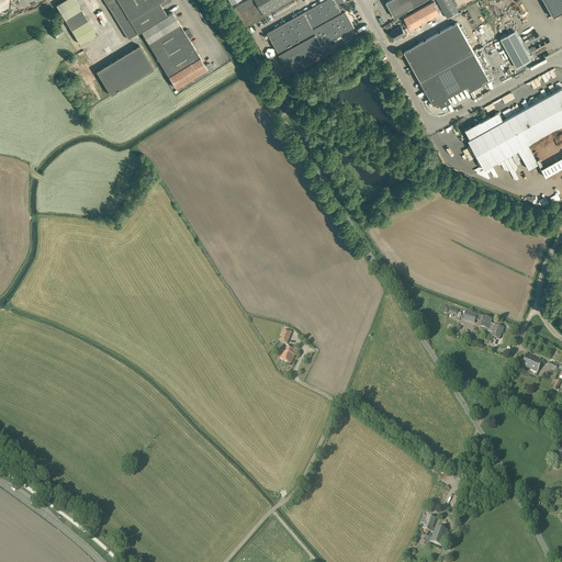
[(103,0),(109,7),(112,11),(128,38),(142,31),(176,88),(193,78),(194,81),(208,74),(213,70),(213,69),(210,64),(209,63),(205,65),(193,45),(189,38),(192,36),(192,35),(189,30),(188,29),(184,31),(172,12),(167,15),(161,7),(170,1),(170,0),(103,0)]
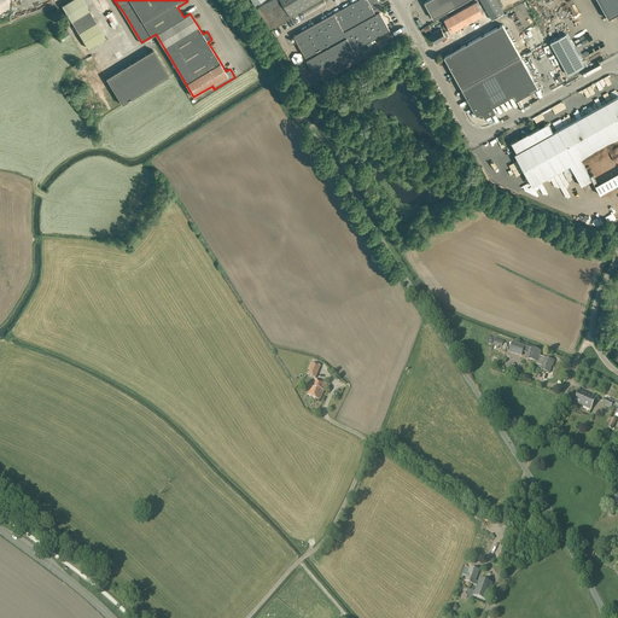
[(270,29),(318,0),(272,0),(258,9),(270,29)]
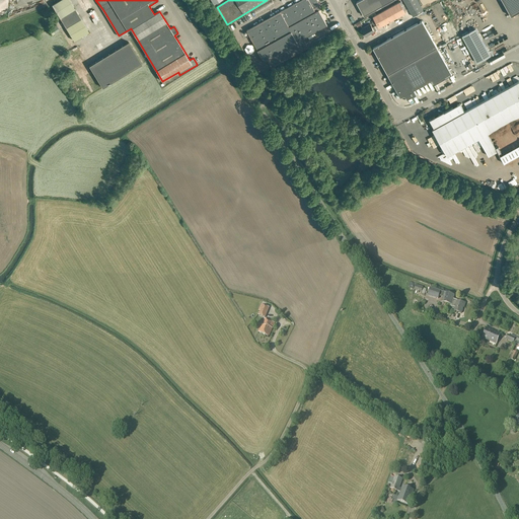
[(301,0),(246,30),(258,51),(264,61),(268,59),(272,67),(302,50),(297,42),(327,25),(319,10),(321,9),(319,6),(321,5),(319,2),(318,2),(317,0),(301,0)]
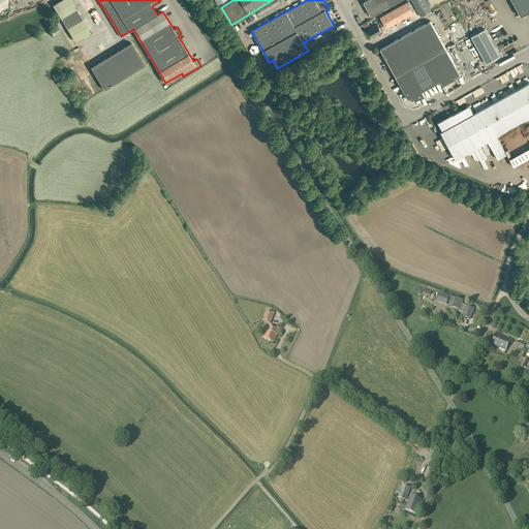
[(371,17),(397,2),(400,0),(367,0),(364,2),(371,17)]
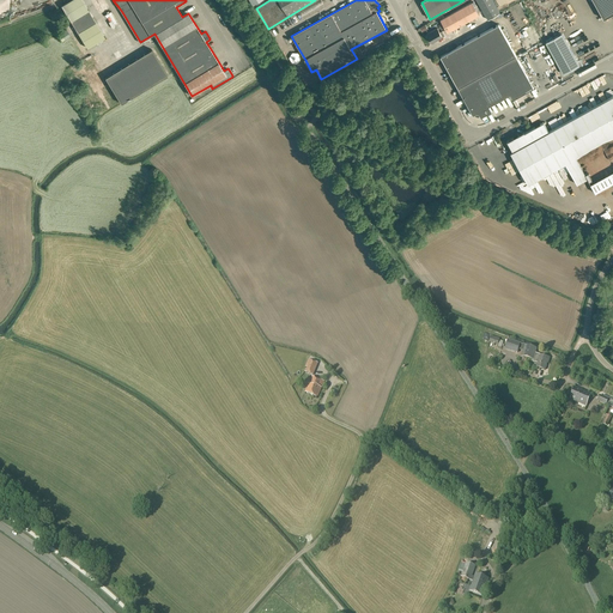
[(477,0),(487,19),(501,13),(492,0),(477,0)]
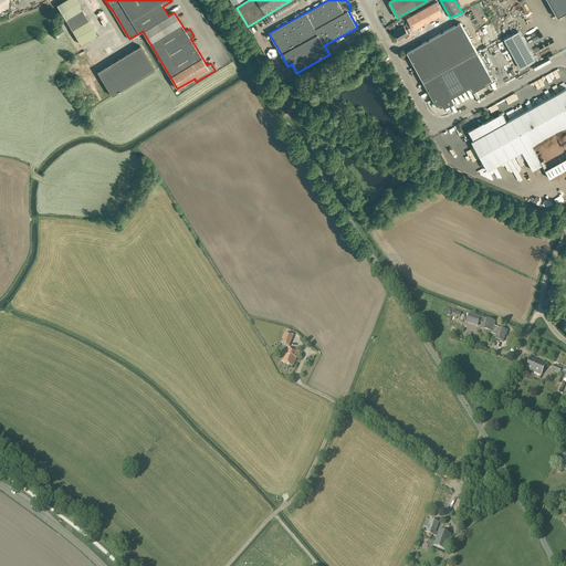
[(565,0),(547,0),(557,18),(565,12),(565,0)]
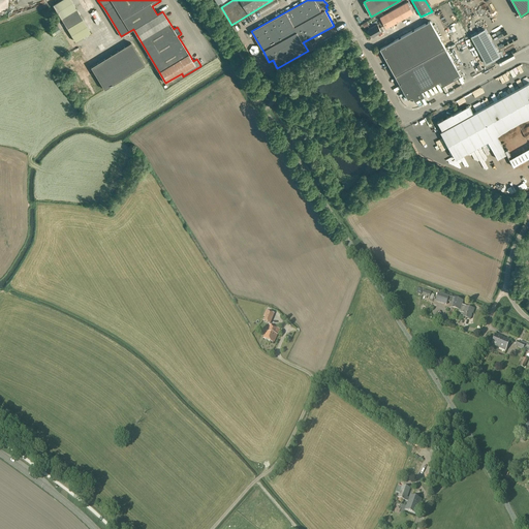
[(386,28),(397,23),(413,12),(407,2),(380,17),(386,28)]
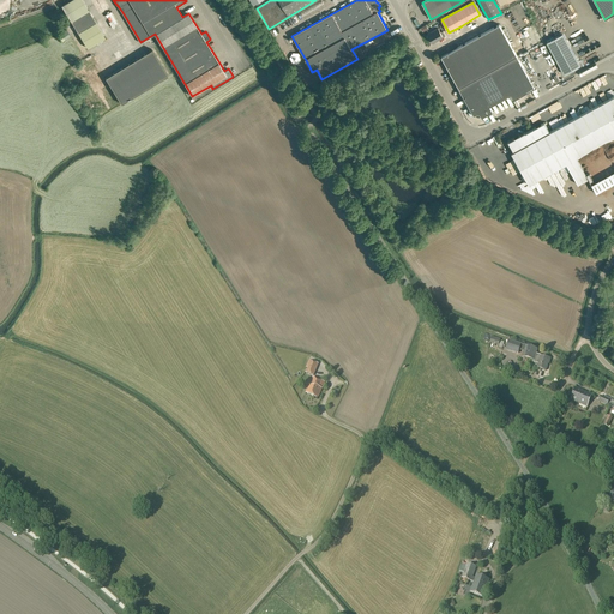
[(89,11),(71,22),(78,32),(96,22),(89,11)]
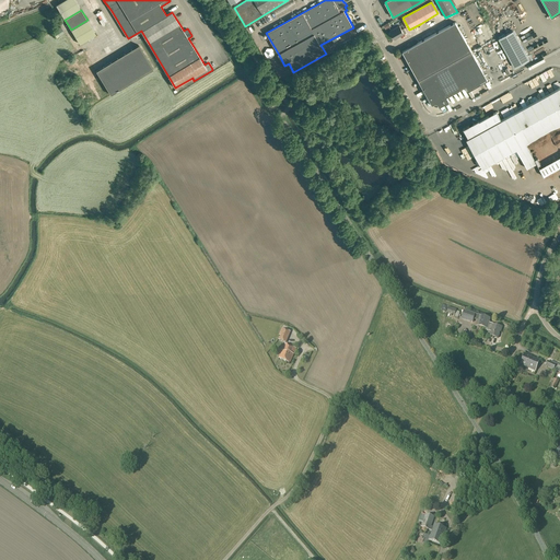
[(73,28),(81,44),(97,35),(90,20),(84,22),(85,23),(73,28)]
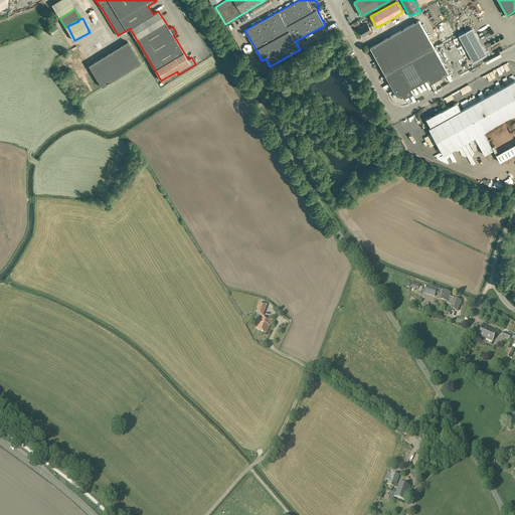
[(419,20),(370,47),(375,55),(374,56),(376,60),(377,60),(383,71),(433,44),(419,20)]
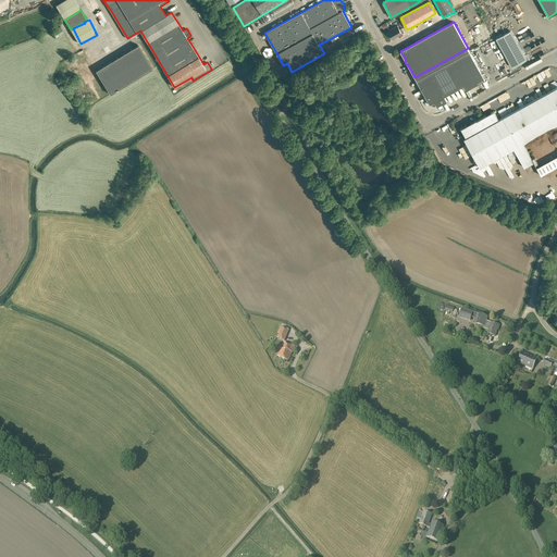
[(56,37),(64,33),(60,26),(52,32),(56,37)]
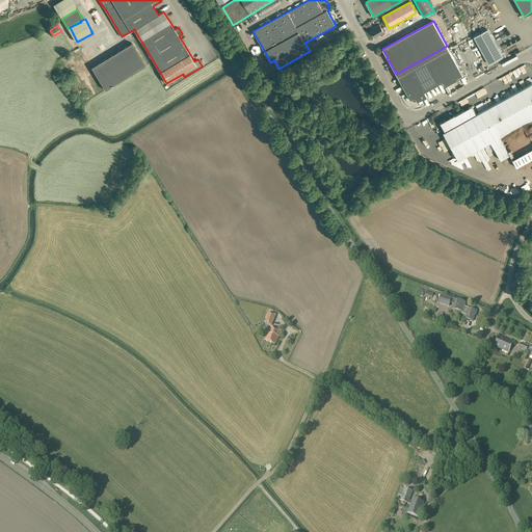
[(381,28),(379,25),(371,29),(371,30),(371,31),(370,31),(370,32),(370,33),(371,33),(371,34),(372,34),(373,34),(373,33),(375,37),(383,32),(387,30),(383,27),(381,28)]
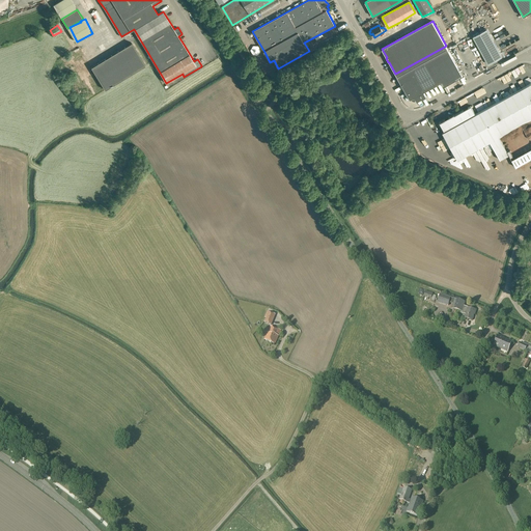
[(487,64),(502,56),(486,29),(473,36),(487,64)]
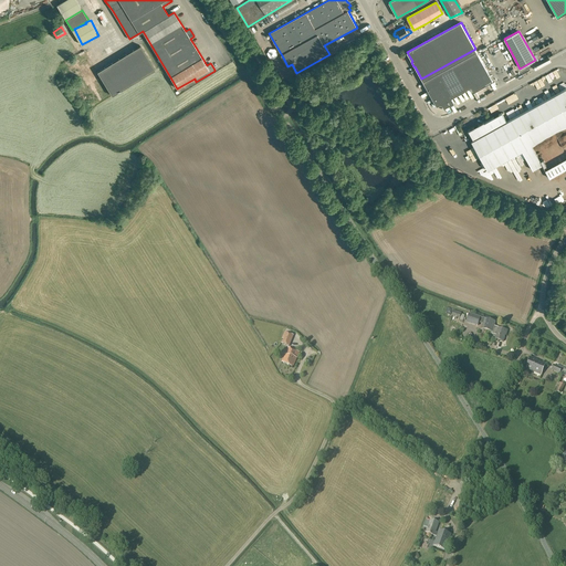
[(112,95),(155,70),(140,45),(97,71),(112,95)]
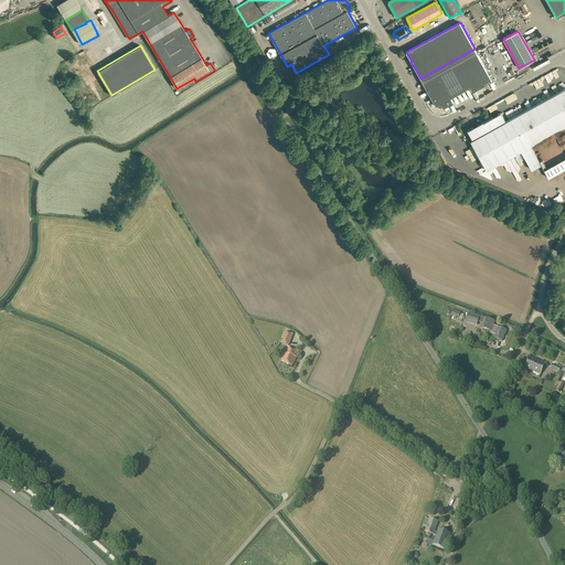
[(475,49),(420,78),(423,81),(436,106),(437,105),(439,104),(439,106),(441,105),(443,106),(444,107),(454,102),(450,97),(460,92),(469,87),(472,92),(492,81),(475,49)]
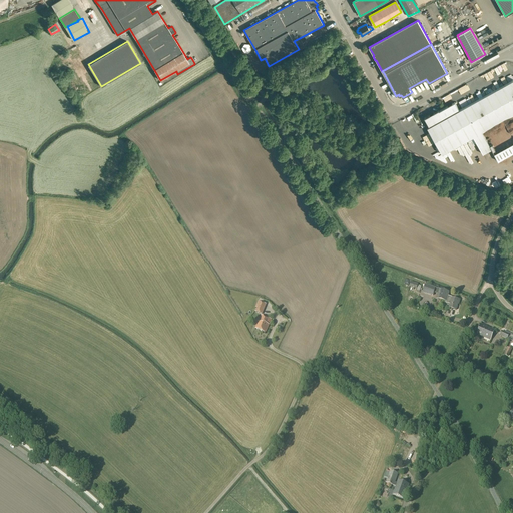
[(482,131),(512,114),(512,79),(459,110),(455,102),(439,111),(425,119),(430,128),(428,129),(442,154),(473,136),(483,154),(492,149),(482,131)]
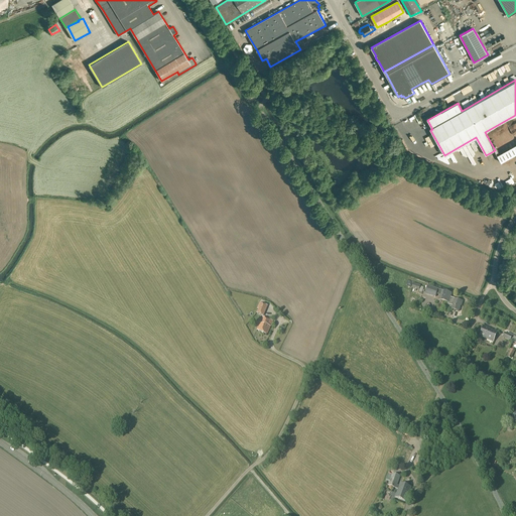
[(472,92),(485,87),(482,80),(469,85),(472,92)]
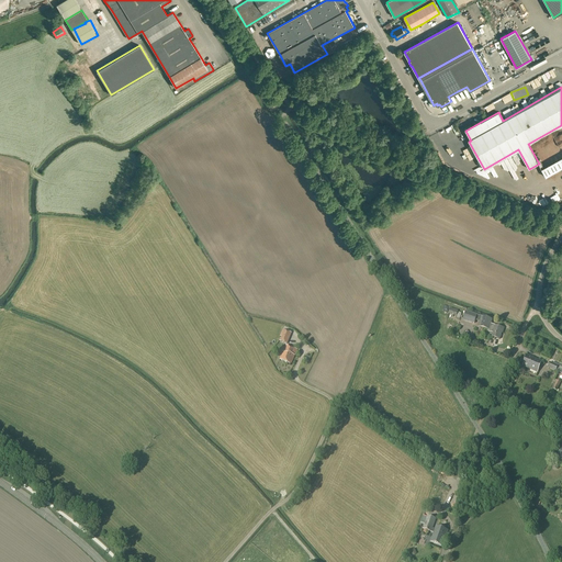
[(546,177),(561,167),(561,156),(541,169),(546,177)]
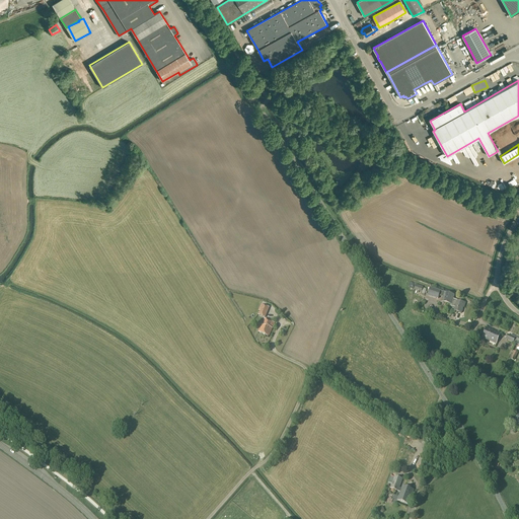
[(445,293),(444,293),(430,288),(428,295),(438,298),(439,297),(443,298),(442,302),(451,305),(450,306),(454,308),(453,311),(461,313),(463,308),(465,303),(453,300),(454,295),(448,294),(445,293)]
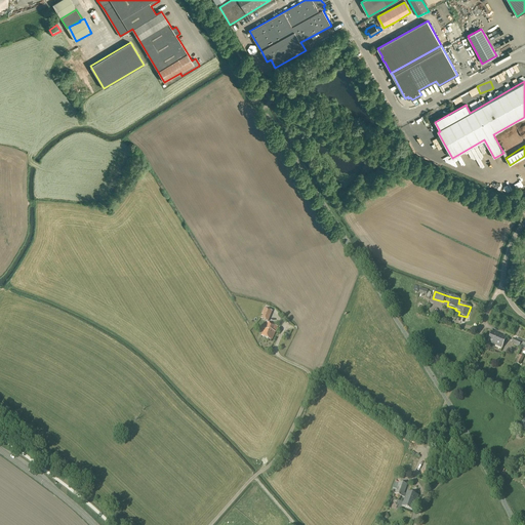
[(269,319),(270,318),(273,312),(266,309),(261,317),(269,319)]
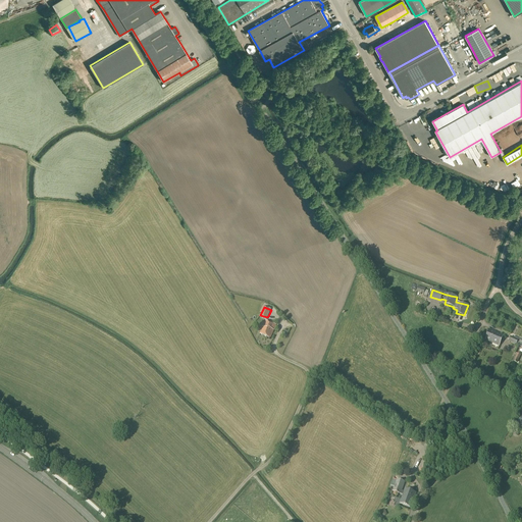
[(270,338),(276,325),(265,321),(260,334),(270,338)]
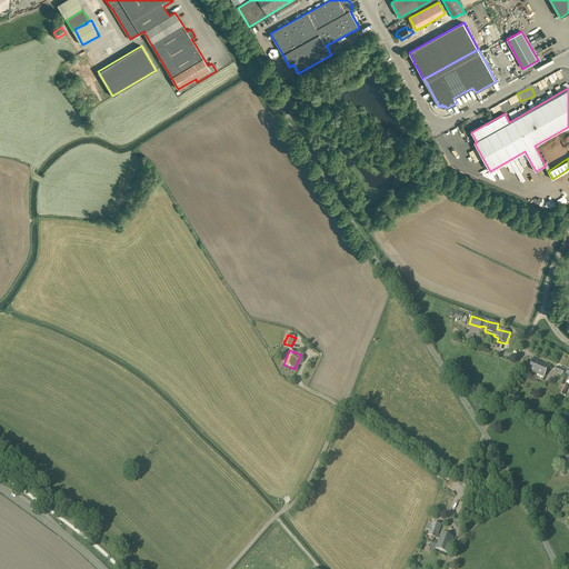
[(543,378),(549,367),(532,360),(528,371),(543,378)]
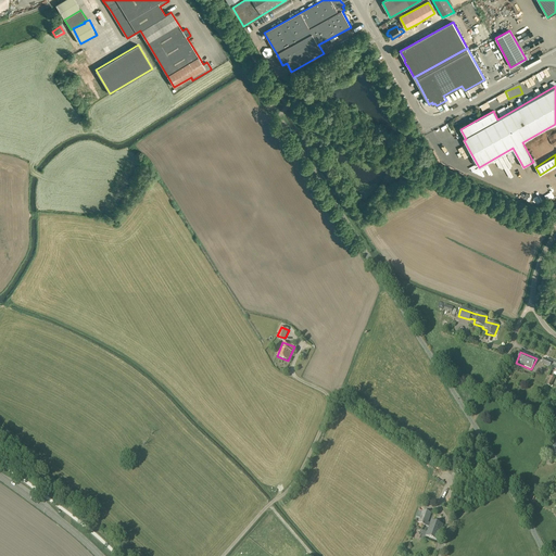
[(544,358),(541,364),(550,368),(555,370),(555,364),(552,363),(546,359),(544,358)]
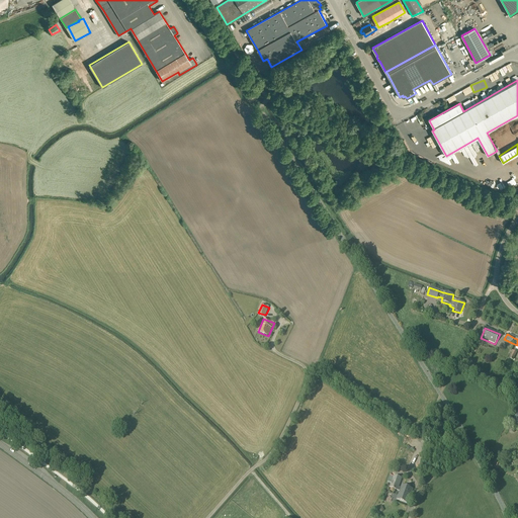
[(426,457),(430,445),(424,443),(420,456),(426,457)]
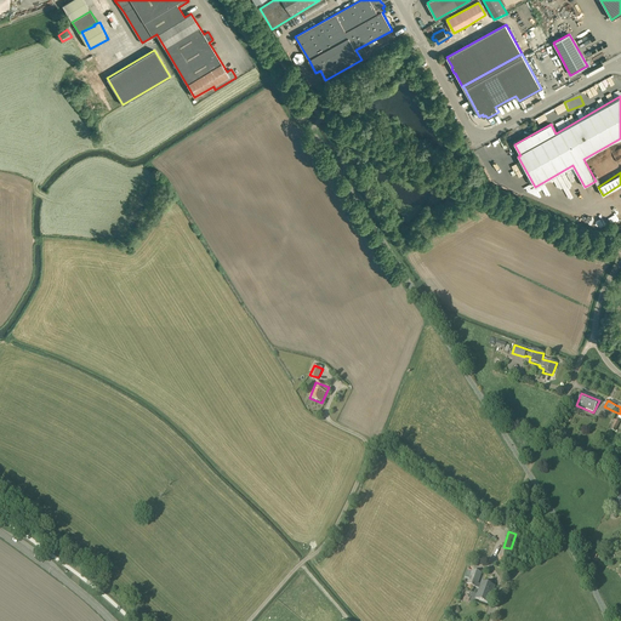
[(482,574),(472,570),(471,573),(467,571),(465,579),(468,580),(467,585),(476,588),(479,588),(476,599),(489,604),(495,586),(482,581),(480,585),(478,584),(480,576),(482,574)]
